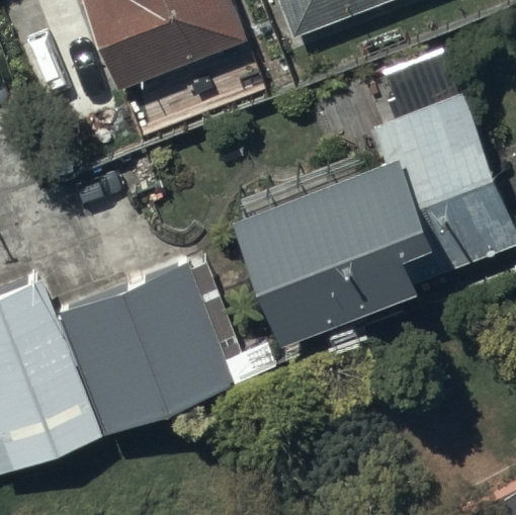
[(227,0),(81,0),(116,94),(154,80),(157,89),(171,84),(166,71),(243,41),(227,0)]
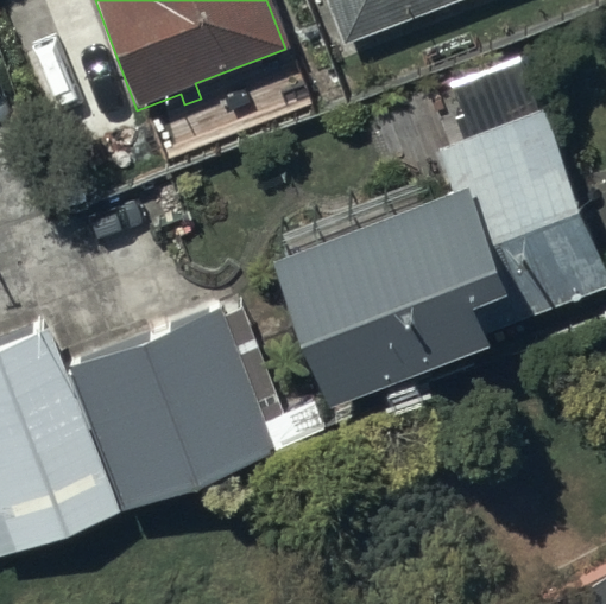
[(324,0),(341,45),(466,0),(324,0)]
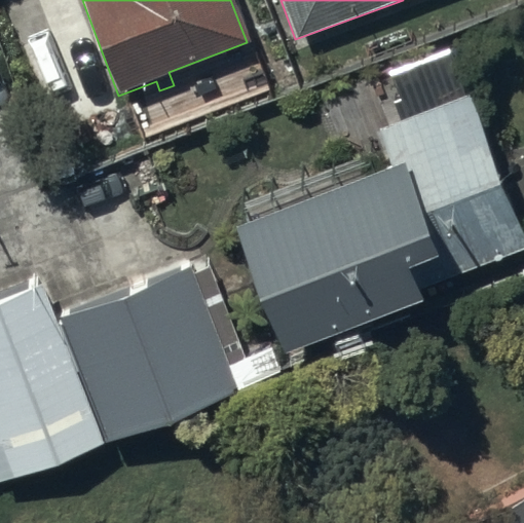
[(377,129),(388,161),(235,222),(282,351),(424,301),(419,289),(523,251),(523,244),(472,97),(377,129)]
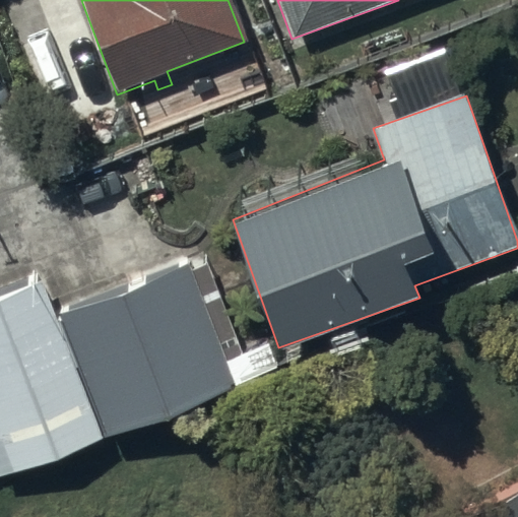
[(187,262),(53,314),(40,280),(0,296),(0,481),(237,389),(187,262)]
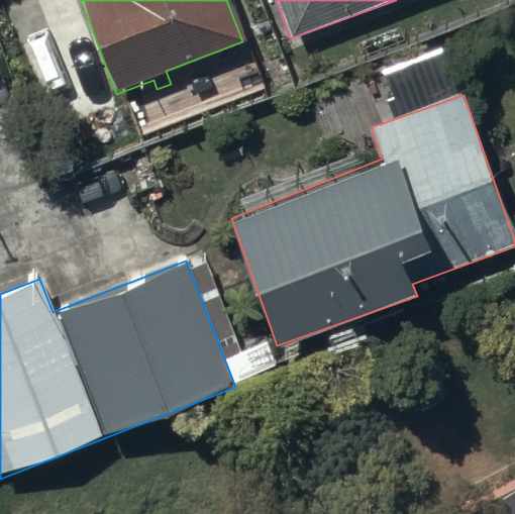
[(514,513),(514,492),(473,513),(514,513)]
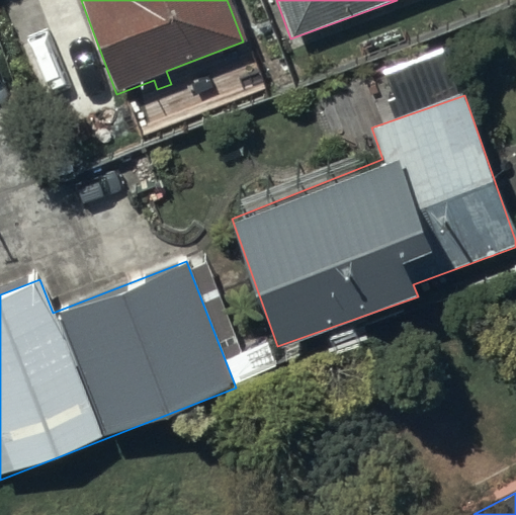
All buildings are outlined.
